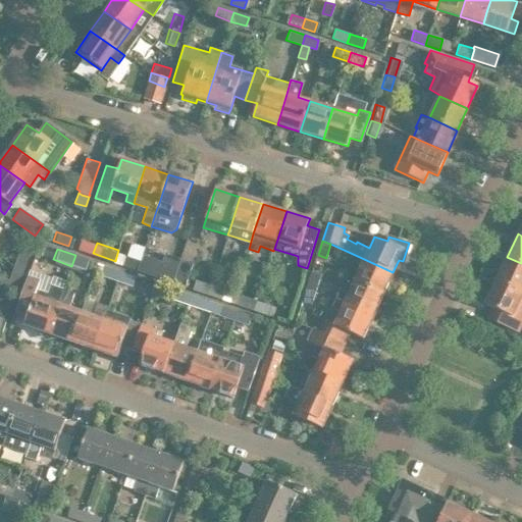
[(23,269),(29,255),(18,251),(13,266),(23,269)]
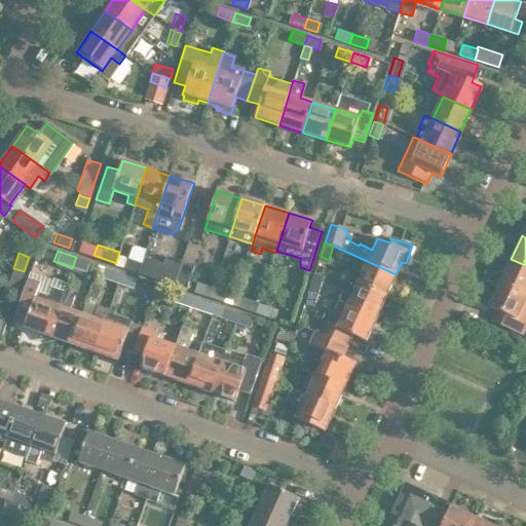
[(160,266),(142,260),(138,270),(174,283),(182,260),(164,255),(160,266)]
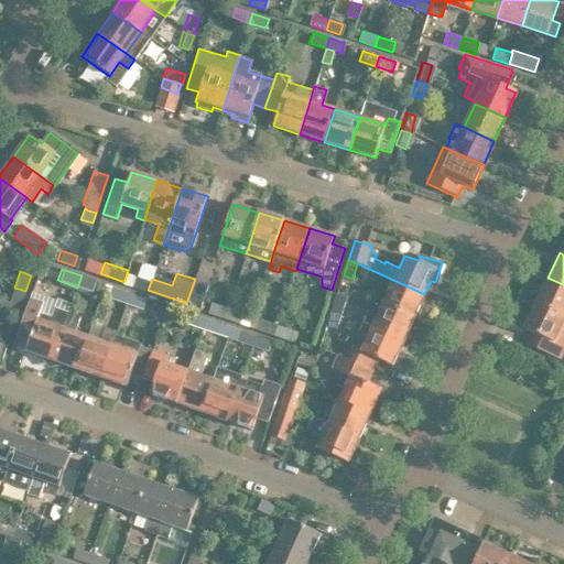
[(139,274),(134,285),(148,290),(152,279),(139,274)]
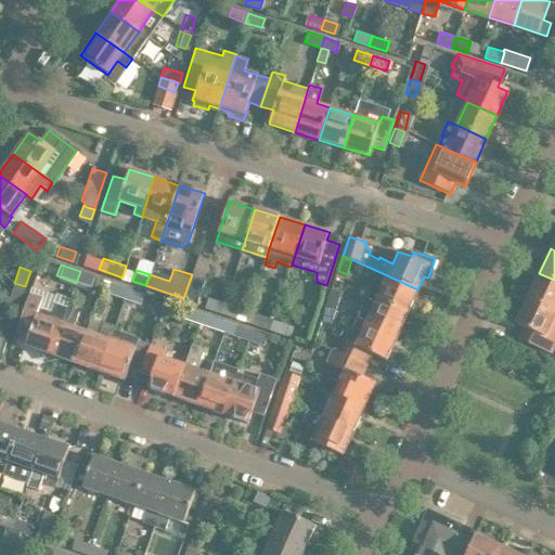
[(80,271),(76,283),(90,287),(94,275),(80,271)]
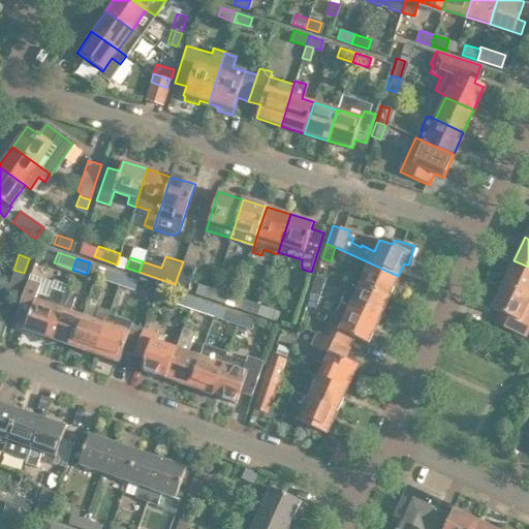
[(528,296),(528,267),(514,260),(502,284),(528,296)]
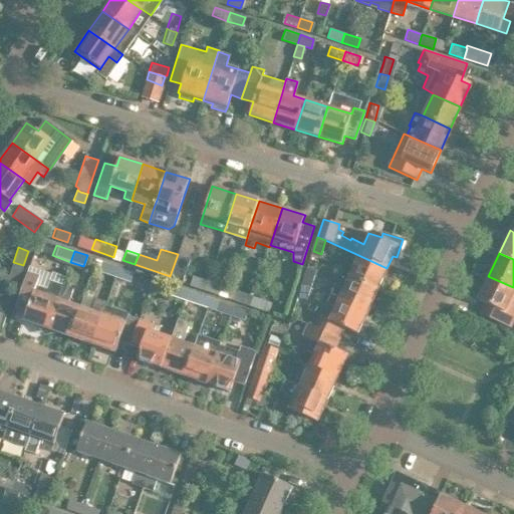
[(178,254),(170,276),(182,280),(190,258),(178,254)]
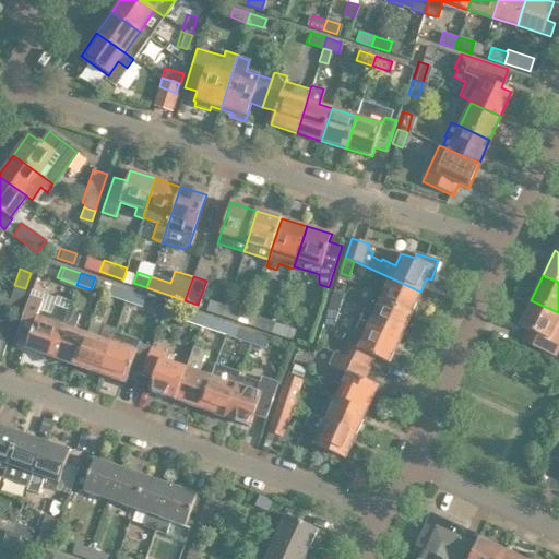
[(390,277),(379,301),(409,316),(420,292),(390,277)]
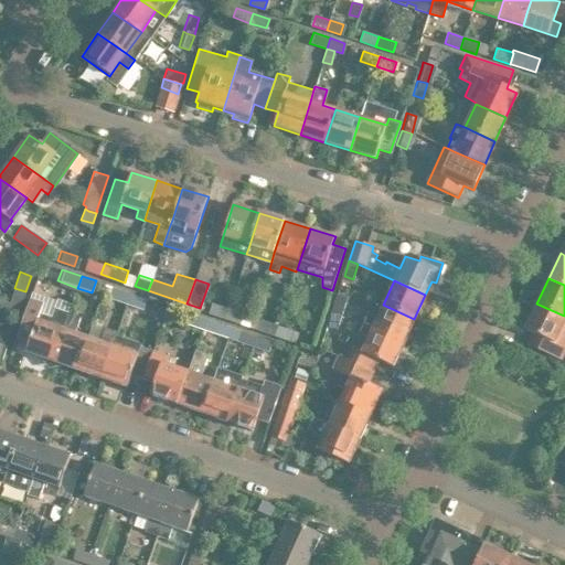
[(25,291),(14,288),(10,301),(4,301),(0,306),(0,309),(16,320),(25,291)]
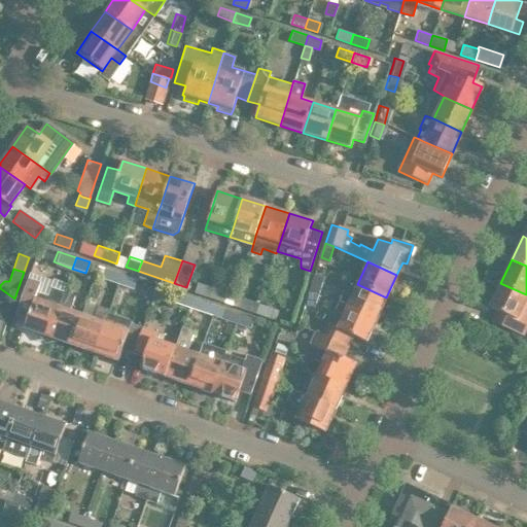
[(123,273),(108,269),(104,279),(118,284),(123,273)]
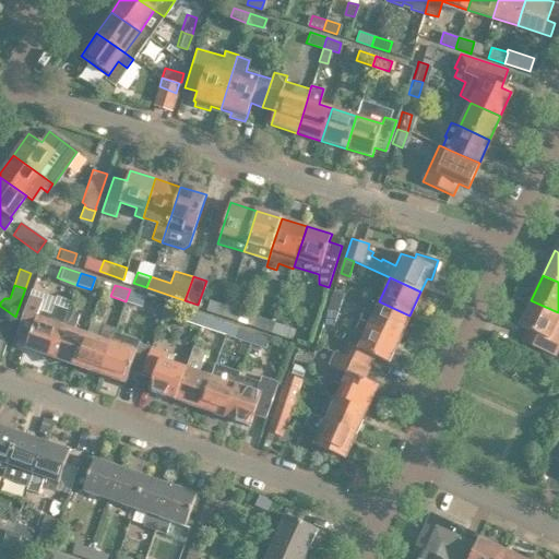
[(130,289),(126,301),(144,308),(149,296),(130,289)]
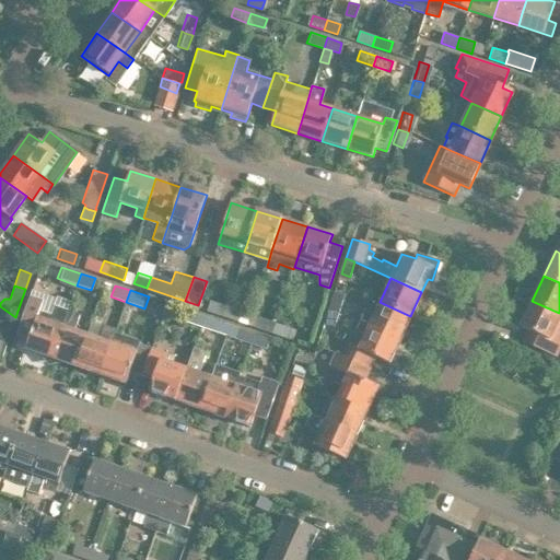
[(333,310),(337,311),(342,294),(333,291),(327,307),(333,310)]
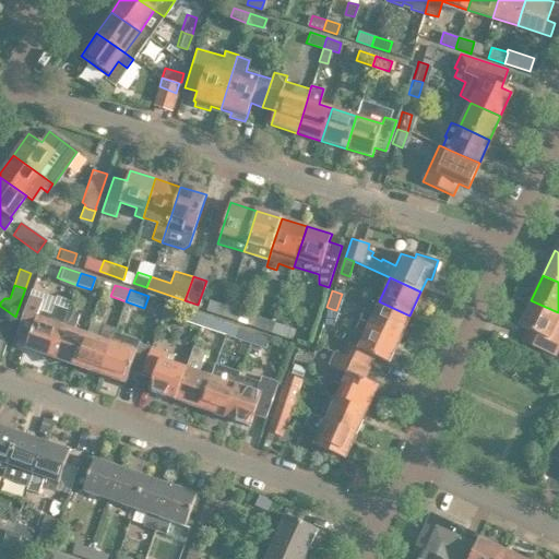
[(62,325),(68,309),(30,295),(16,331),(31,336),(26,348),(51,358),(62,325)]
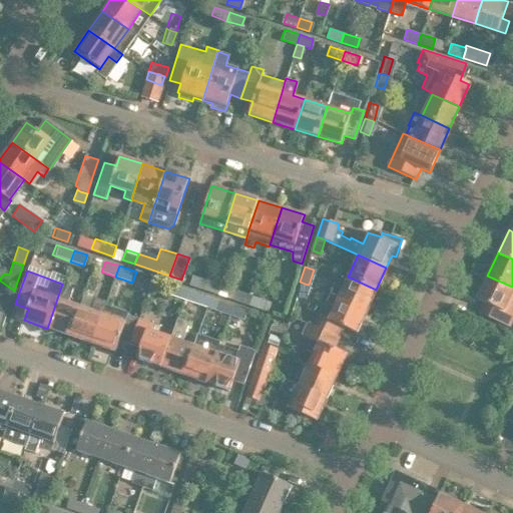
[(193,273),(190,284),(204,289),(208,278),(193,273)]
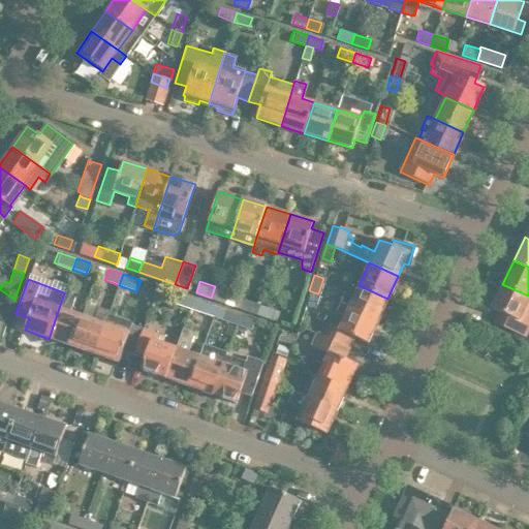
[(216,282),(215,286),(211,298),(226,303),(230,291),(225,290),(227,285),(216,282)]
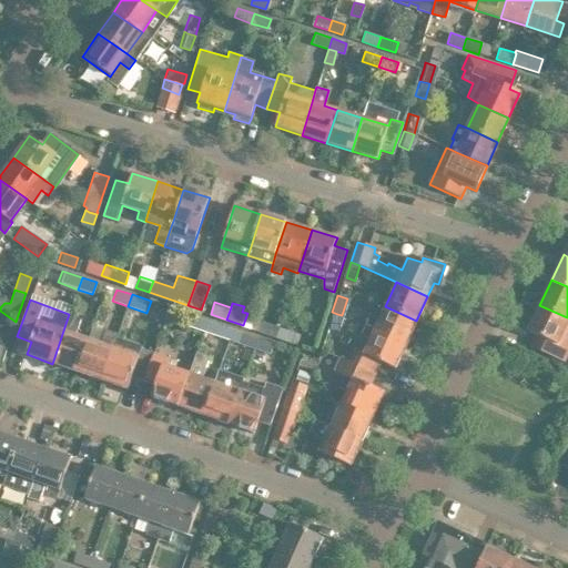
[(567,317),(539,305),(527,331),(534,334),(529,345),(565,362),(567,353),(567,317)]
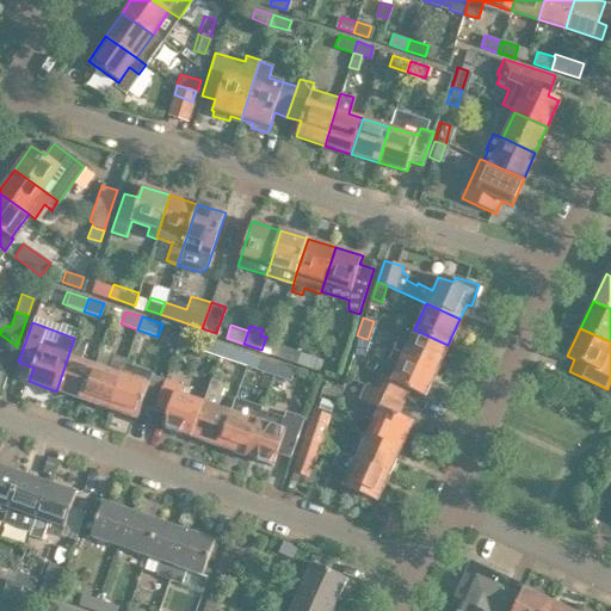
[(394,351),(403,356),(436,370),(448,345),(414,329),(408,344),(399,339),(394,351)]
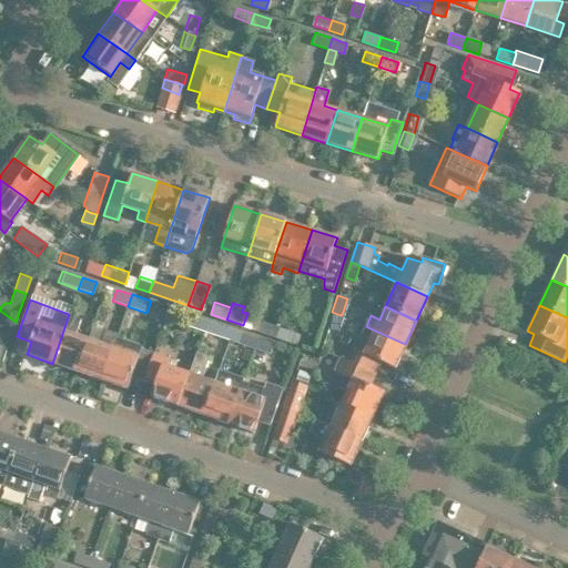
[(188,313),(185,326),(204,333),(209,321),(188,313)]
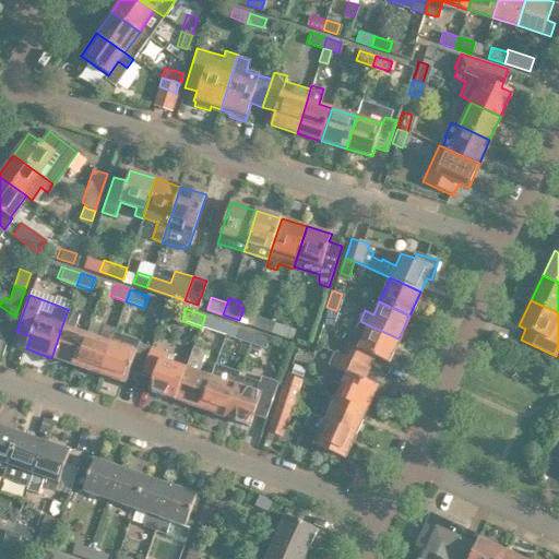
[(326,308),(322,322),(332,325),(336,310),(332,309),(326,308)]
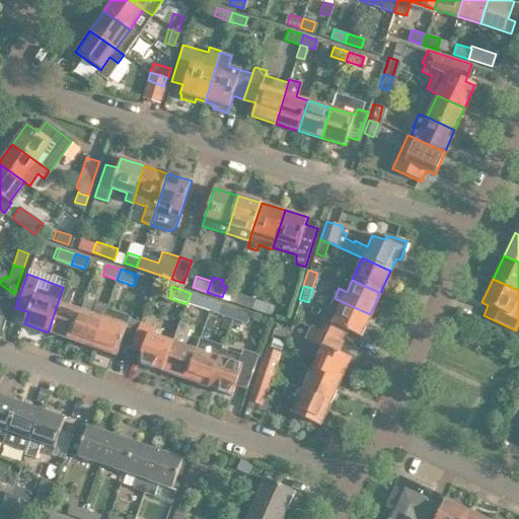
[(63,287),(58,302),(48,332),(71,340),(81,310),(70,306),(75,292),(63,287)]
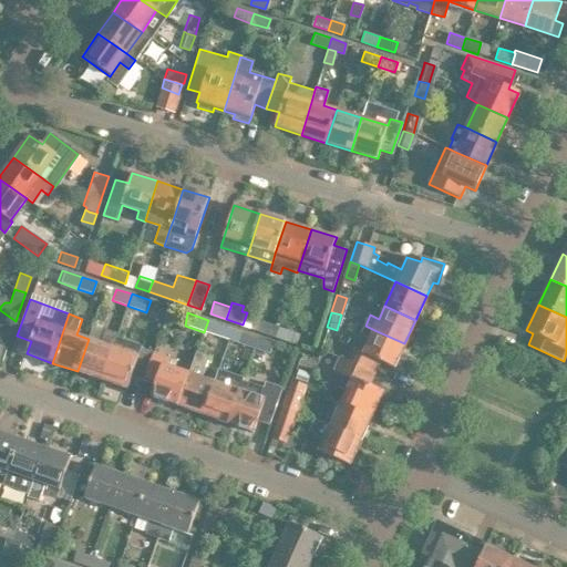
[(279,323),(265,319),(260,330),(276,336),(279,323)]
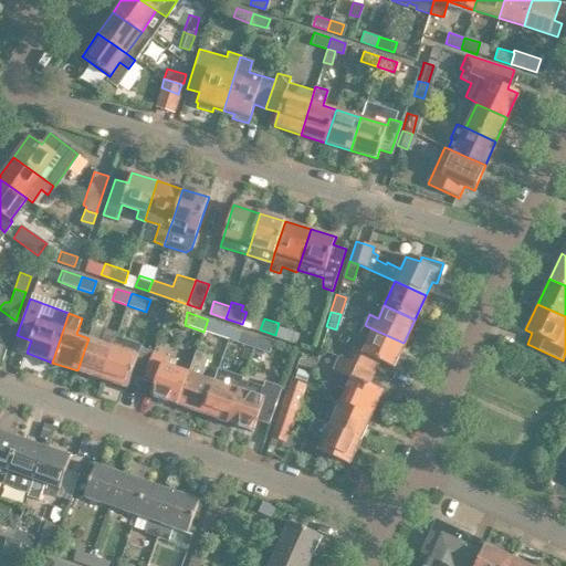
[(208,320),(203,332),(220,337),(224,325),(208,320)]
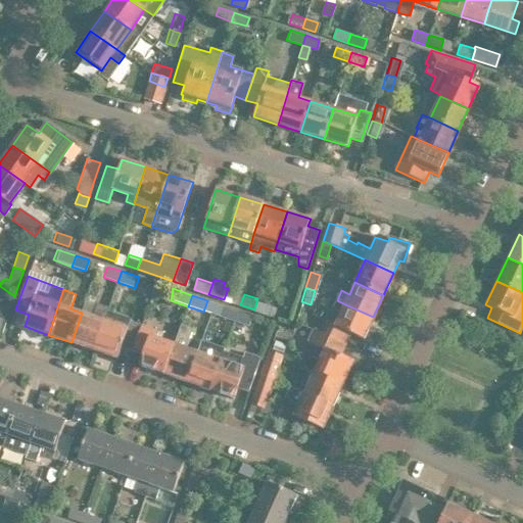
[(0,296),(0,308),(9,313),(12,302),(5,299),(5,298),(0,296)]
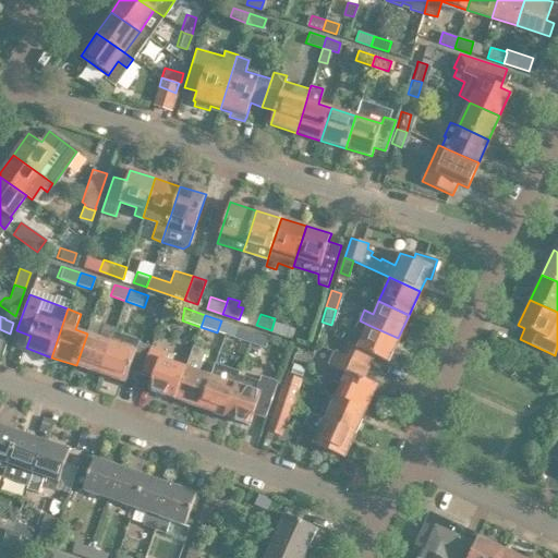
[(293,325),(275,318),(271,330),(289,337),(293,325)]
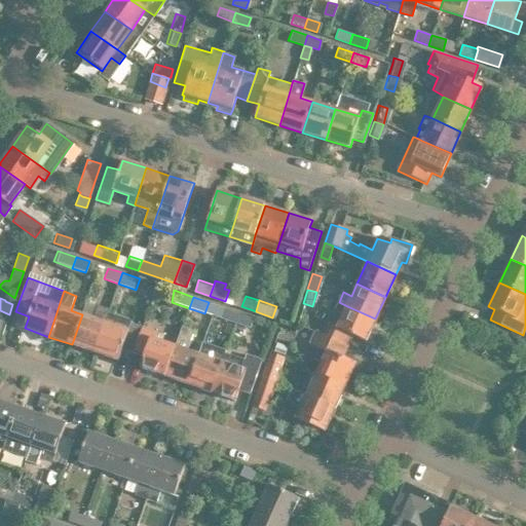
[(335,312),(342,316),(336,329),(324,323),(318,334),(347,346),(352,336),(365,342),(375,318),(347,306),(339,302),(335,312)]
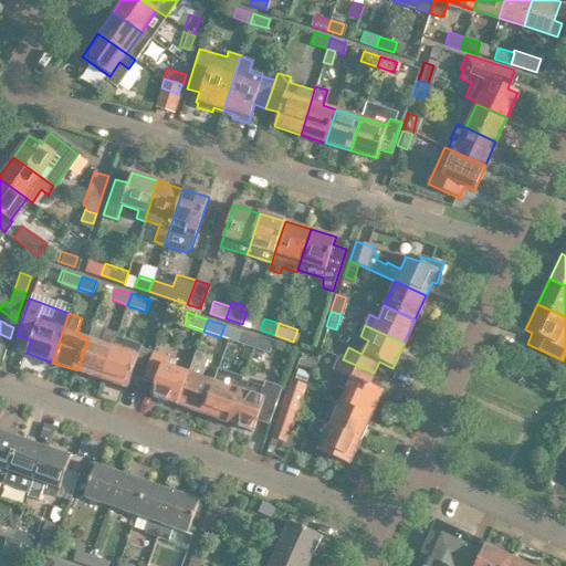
[(102,379),(113,347),(116,338),(117,333),(106,329),(101,343),(88,338),(77,370),(102,379)]
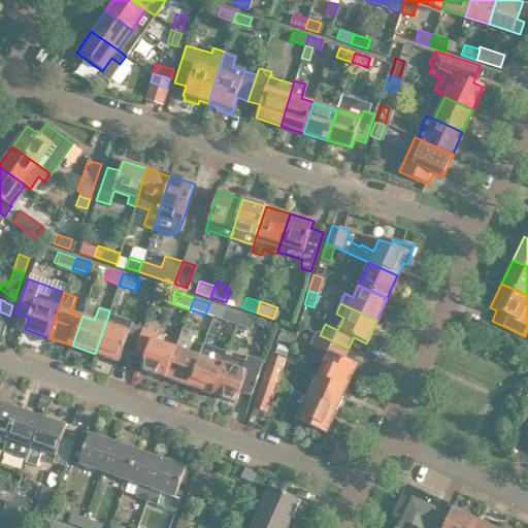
[(224,308),(221,320),(236,325),(240,314),(224,308)]
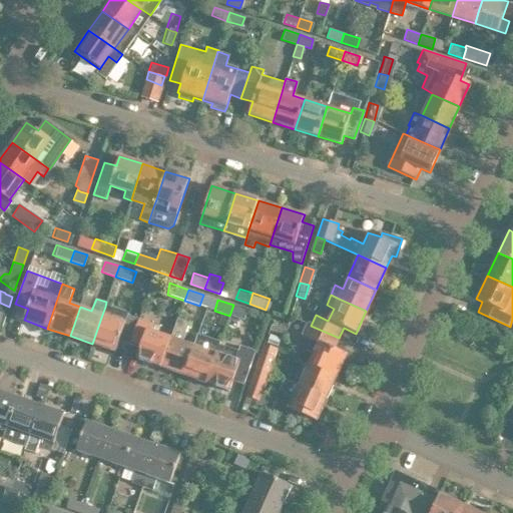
[(9,307),(0,303),(0,311),(6,314),(9,307)]
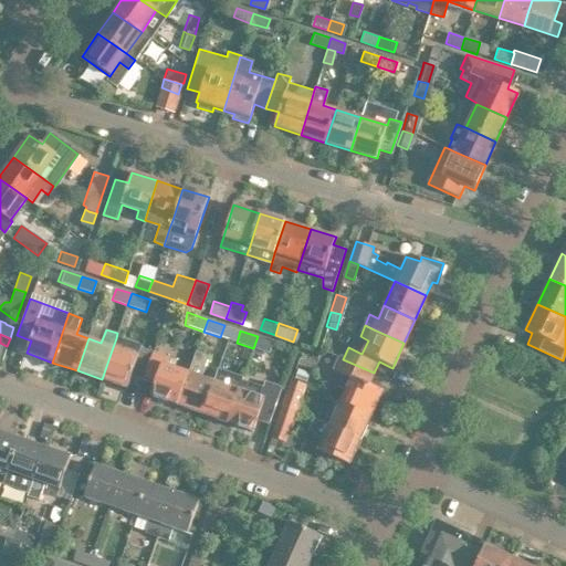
[(258,336),(253,348),(272,355),(275,342),(258,336)]
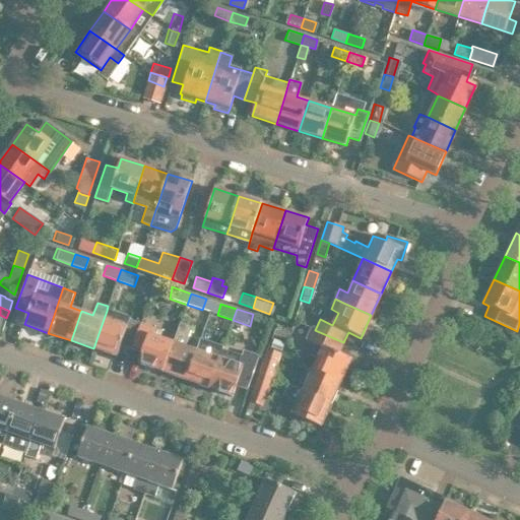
[(104,319),(93,348),(117,356),(121,344),(132,348),(141,322),(127,317),(124,325),(111,321),(114,313),(107,311),(104,319)]
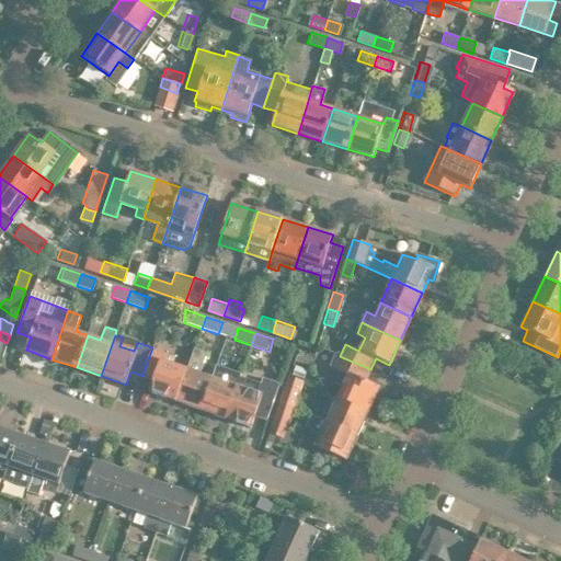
[(176,402),(191,361),(152,347),(142,376),(155,380),(151,393),(176,402)]
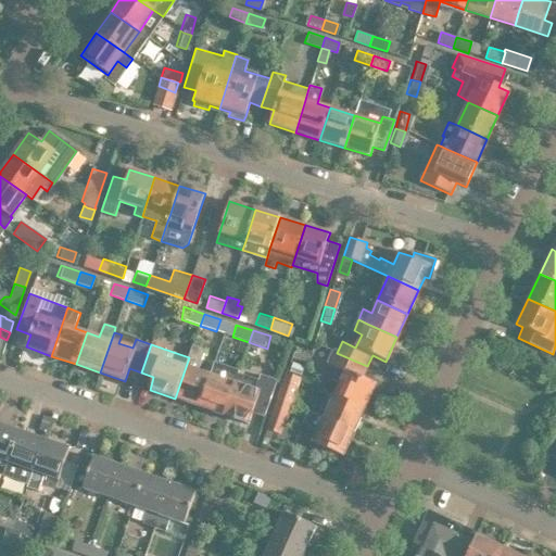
[(175,399),(199,406),(210,375),(198,370),(205,350),(193,345),(189,357),(175,399)]
